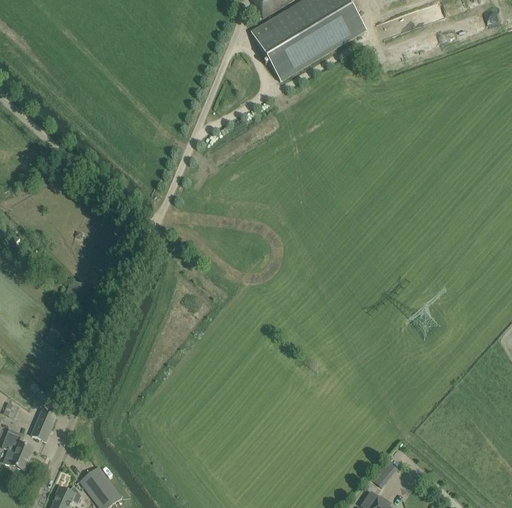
[(367,29),(349,0),(307,0),(252,32),(280,80),(367,29)]
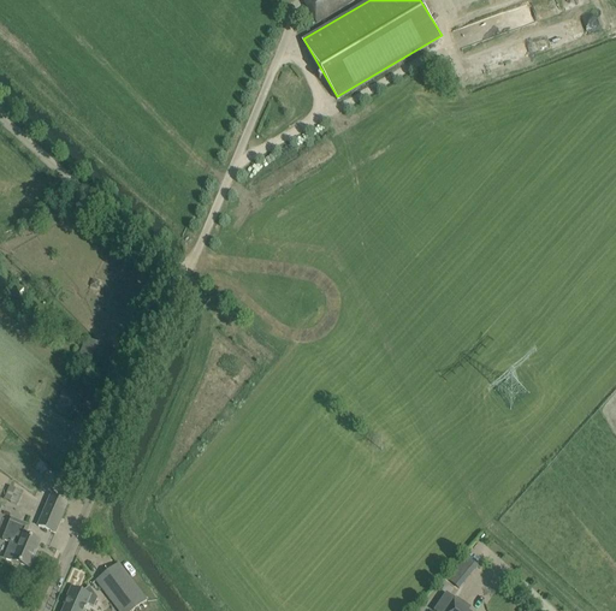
[(306,0),(317,18),(345,0),(306,0)]
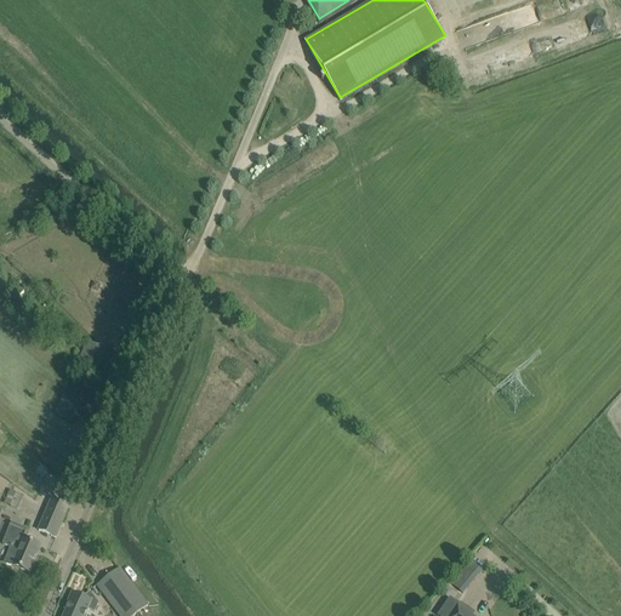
[(545,24),(483,56),(490,68),(551,36),(545,24)]
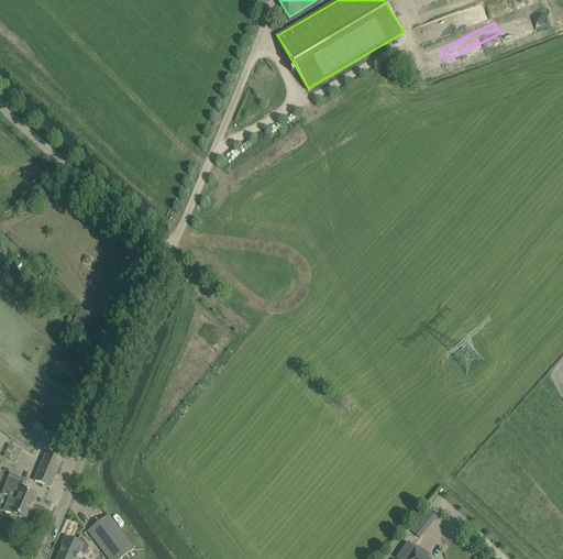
[(17,459),(22,447),(14,444),(9,456),(17,459)]
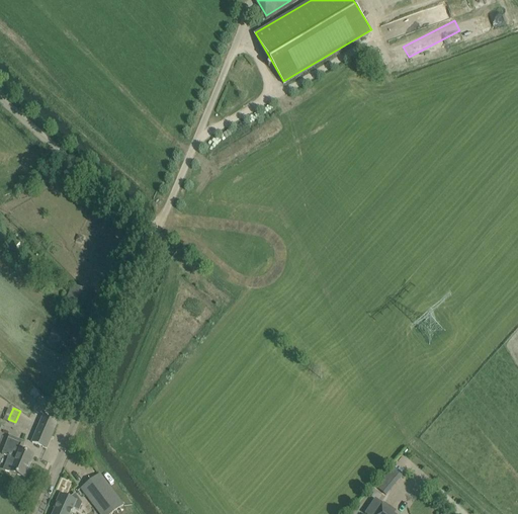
[(57,420),(42,414),(32,439),(47,445),(57,420)]
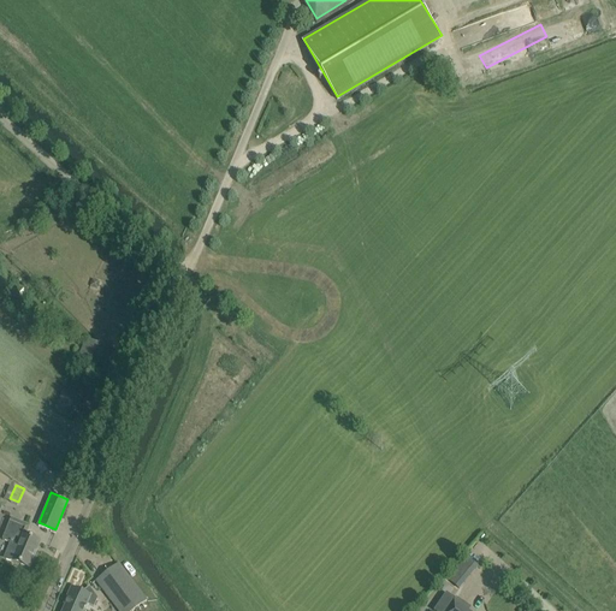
[(30,522),(11,515),(3,535),(11,539),(5,555),(29,564),(40,538),(25,532),(30,522)]
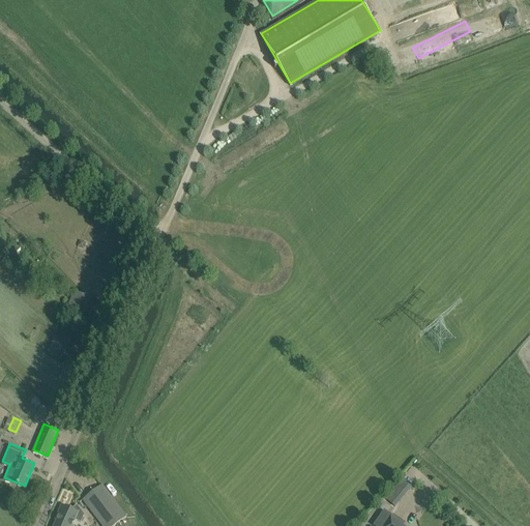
[(396,503),(413,485),(404,475),(386,495),(396,503)]
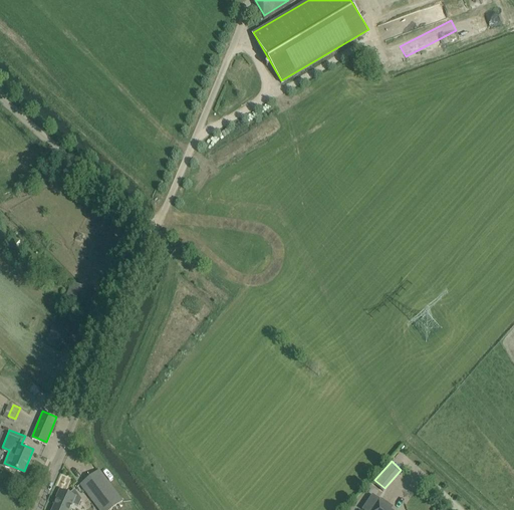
[(105,509),(122,498),(99,467),(80,481),(101,509),(105,509)]
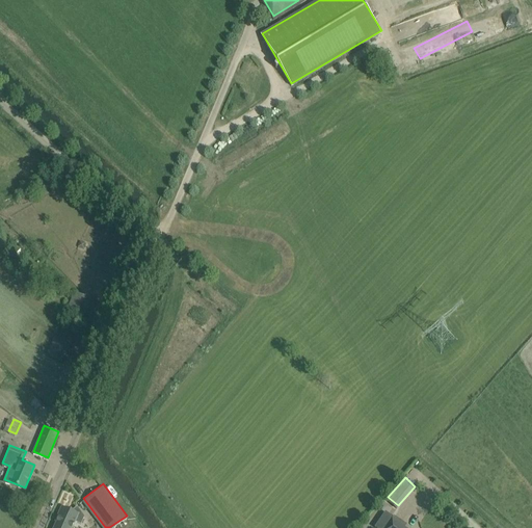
[(71,527),(76,519),(81,521),(84,513),(77,504),(71,508),(61,504),(58,512),(59,513),(52,527),(71,527)]
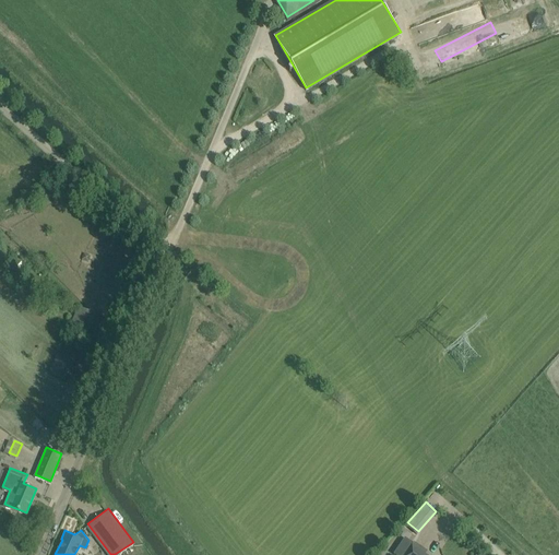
[(412,541),(402,554),(433,554),(431,553),(431,554),(412,541)]
